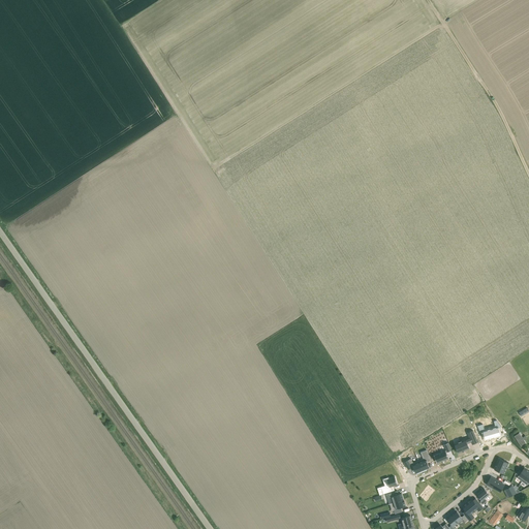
[(527,407),(522,410),(519,412),(521,416),(525,414),(524,413),(528,410),(527,407)]
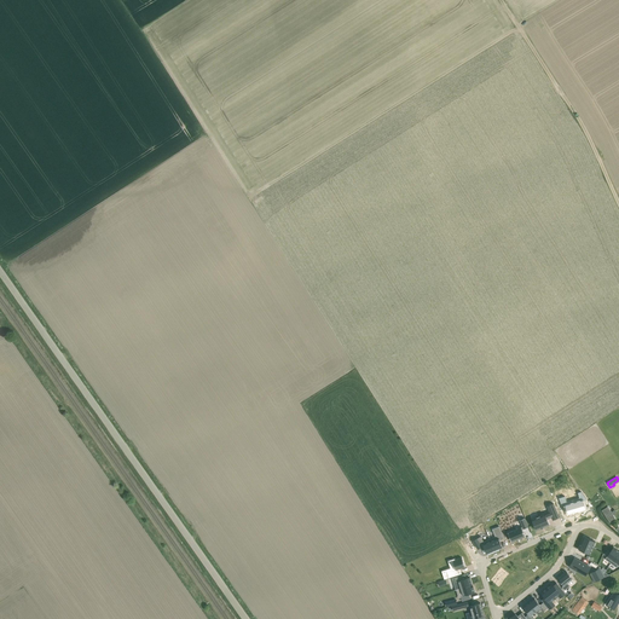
[(582,491),(578,492),(579,498),(573,499),(577,512),(585,509),(583,499),(586,499),(582,491)]
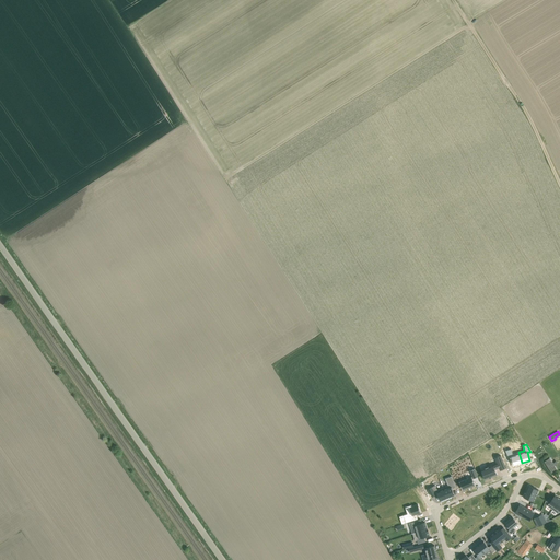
[(514,465),(522,463),(518,452),(513,454),(511,448),(505,451),(509,457),(512,456),(514,465)]
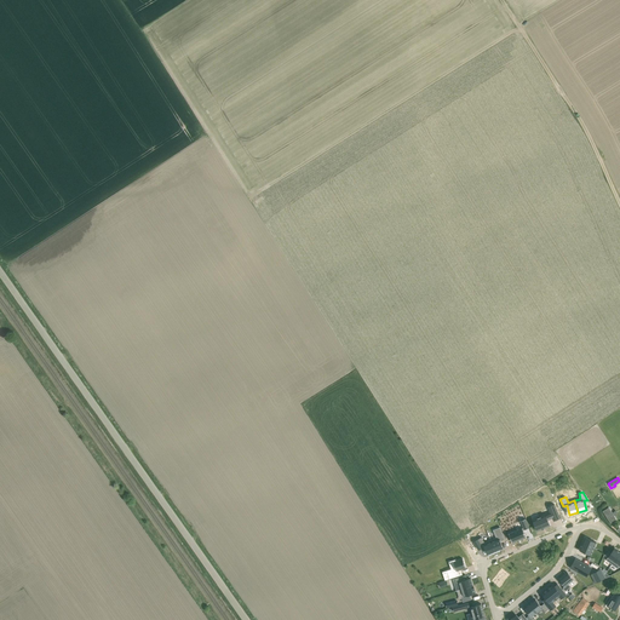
[(546,515),(533,521),(538,530),(551,526),(549,520),(552,518),(552,516),(558,514),(555,505),(549,507),(551,512),(546,515)]
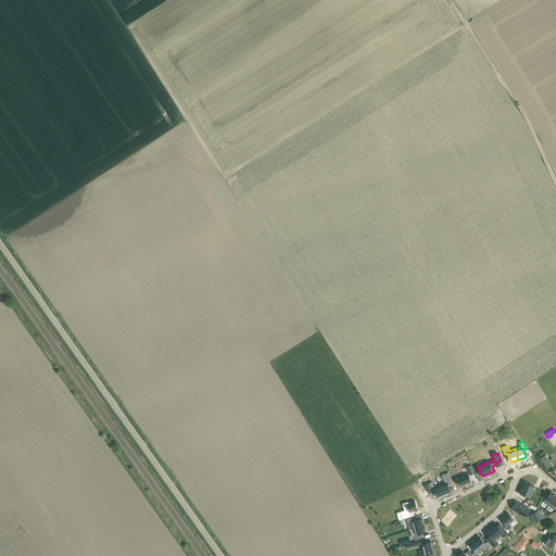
[(459,465),(469,460),(467,454),(457,458),(459,465)]
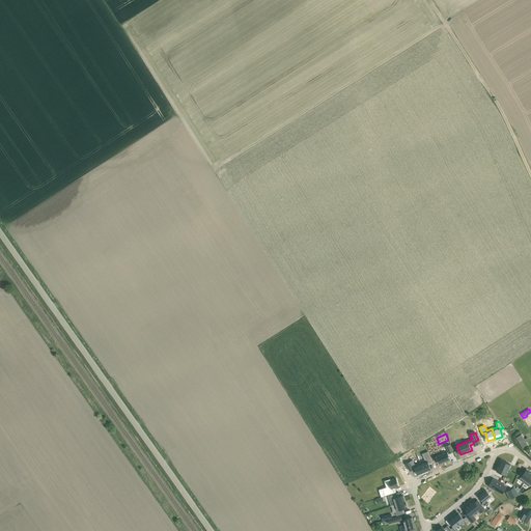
[(446,452),(436,456),(439,465),(450,459),(448,454),(449,453),(453,452),(450,444),(443,447),(446,452)]
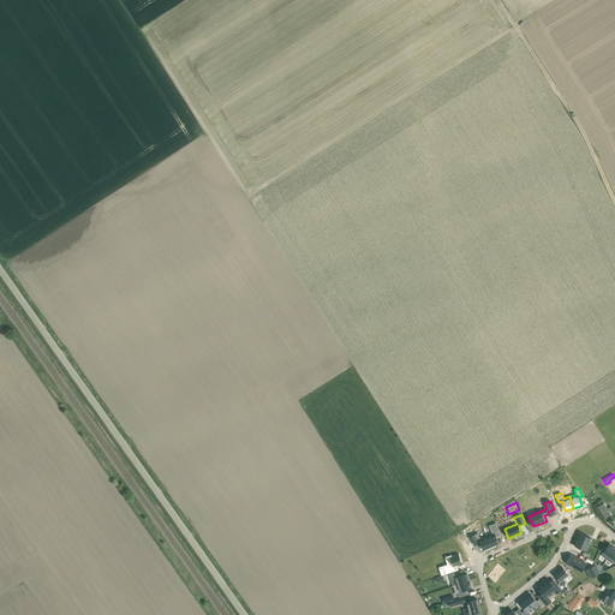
[(493,535),(488,537),(493,548),(500,544),(497,538),(502,536),(496,524),(490,526),(493,535)]
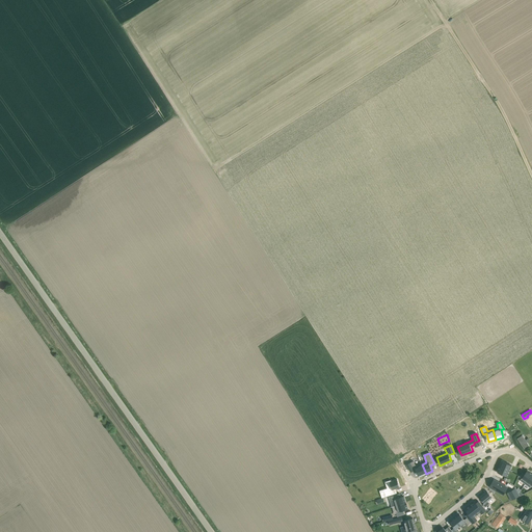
[(512,464),(502,460),(500,467),(509,471),(512,464)]
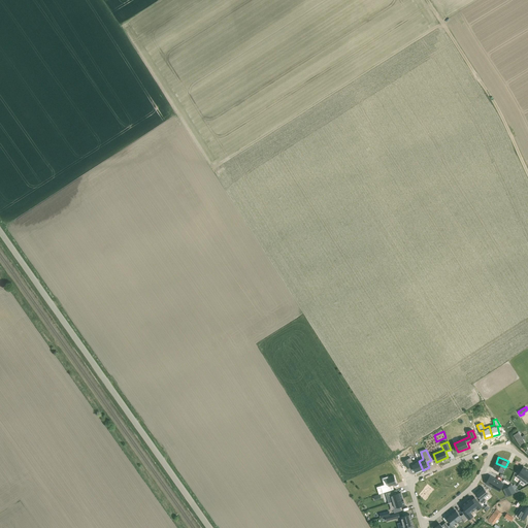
[(410,458),(403,462),(408,469),(411,467),(411,466),(413,465),(416,473),(423,470),(419,461),(414,462),(410,458)]
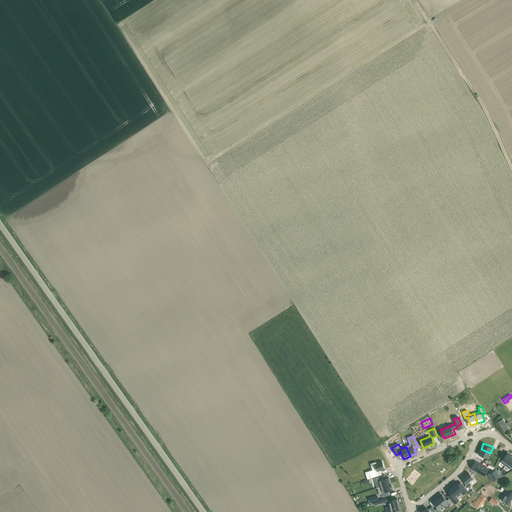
[(490,453),(481,449),(479,454),(488,458),(490,453)]
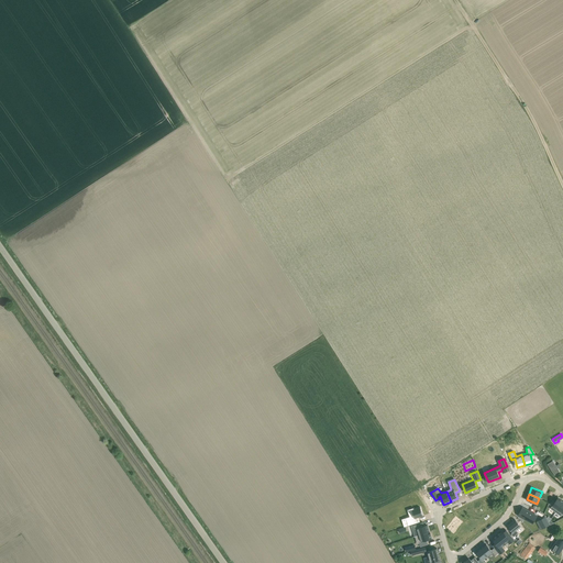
[(552,500),(550,504),(552,506),(551,508),(550,508),(555,512),(562,501),(562,500),(559,497),(555,501),(554,501),(553,499),(552,500)]
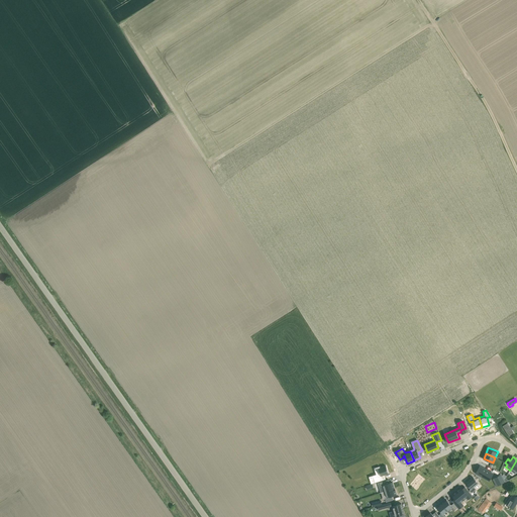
[(377,475),(373,476),(375,483),(385,480),(385,479),(384,479),(383,476),(389,474),(386,466),(381,468),(380,467),(375,468),(377,475)]
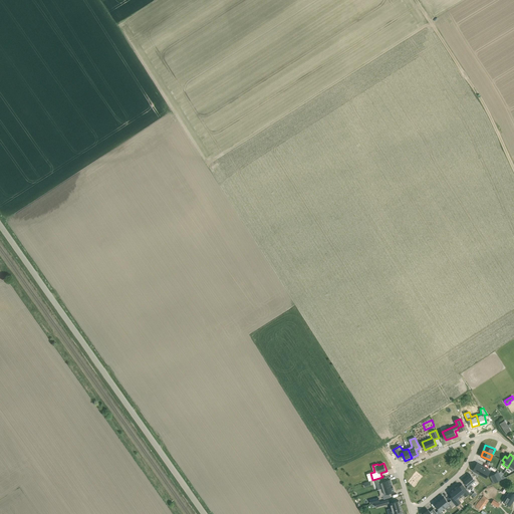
[(478,463),(474,470),(486,477),(490,470),(478,463)]
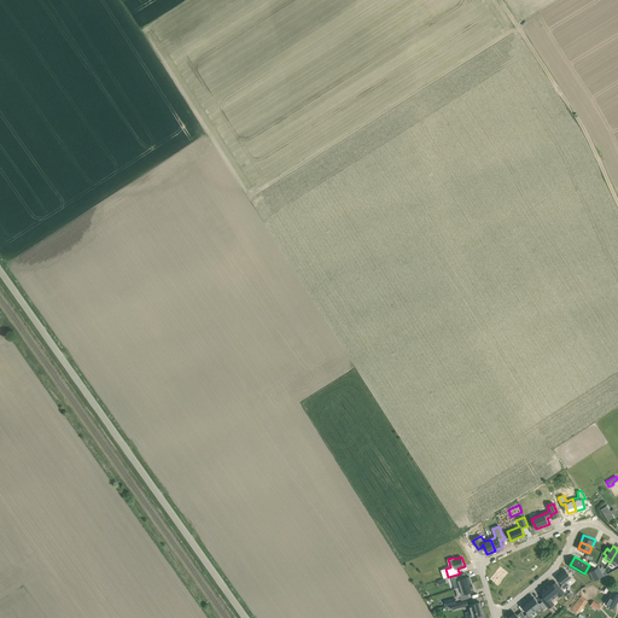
[(598,576),(594,577),(596,581),(605,576),(600,567),(595,570),(598,576)]
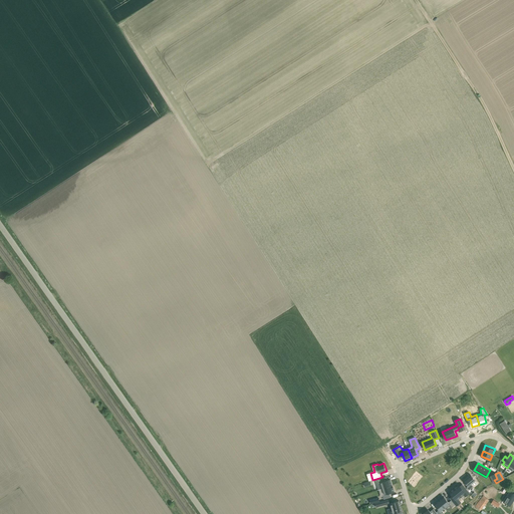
[(471,475),(464,481),(469,486),(476,480),(471,475)]
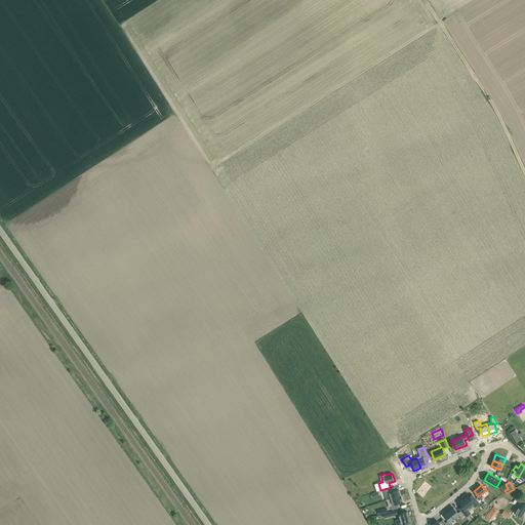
[(395,487),(387,490),(389,494),(390,493),(391,499),(401,496),(399,489),(396,490),(395,487)]
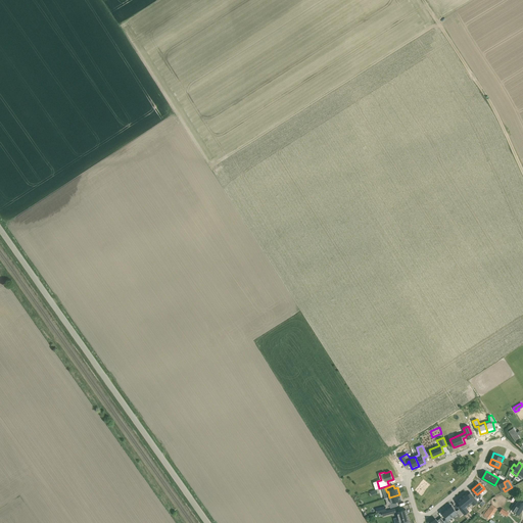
[(467,493),(463,496),(469,506),(472,504),(473,506),(478,502),(471,492),(468,494),(467,493)]
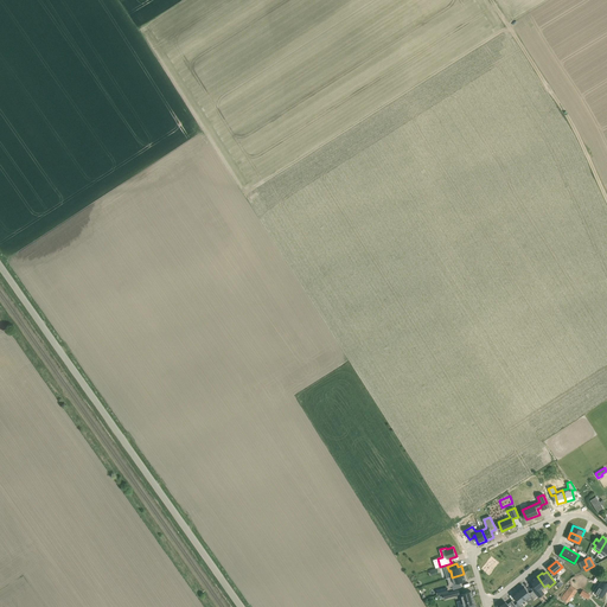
[(464,574),(452,577),(454,585),(455,585),(457,590),(462,588),(460,583),(466,581),(464,574)]
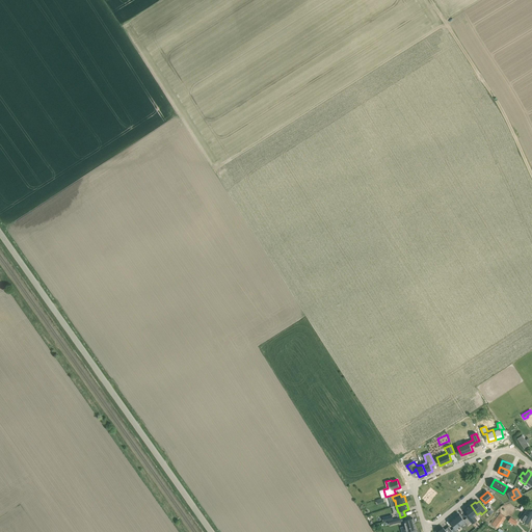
[(471,505),(466,509),(469,513),(466,515),(468,517),(471,523),(473,524),(477,520),(475,516),(477,514),(471,505)]
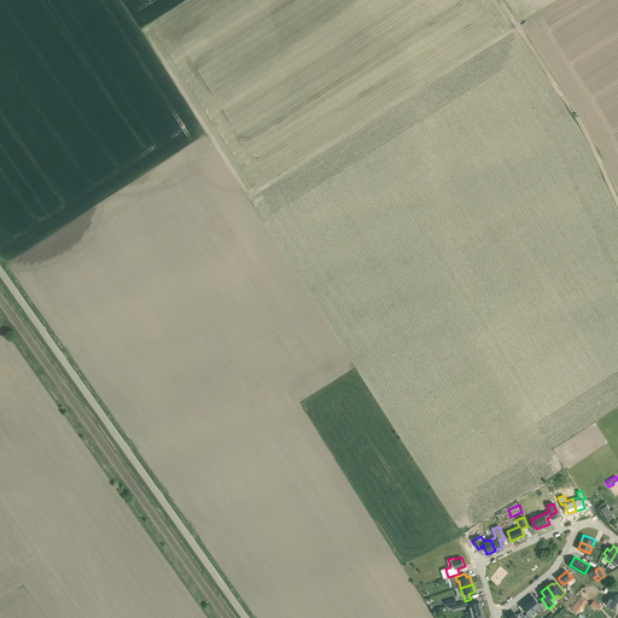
[(606,604),(613,608),(617,600),(617,593),(613,590),(606,604)]
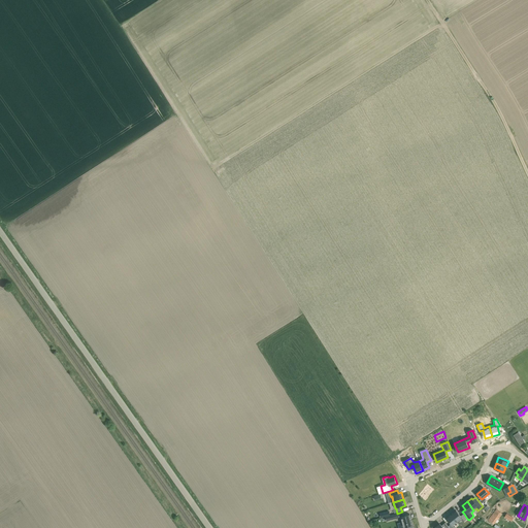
[(488,520),(494,524),(502,514),(497,509),(488,520)]
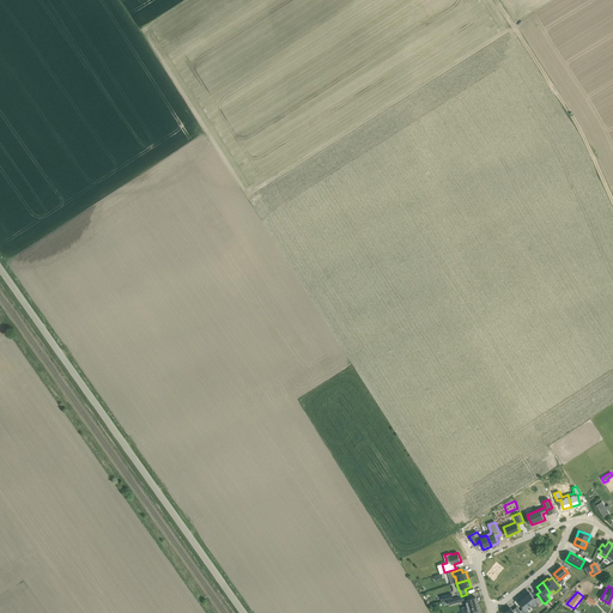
[(529,593),(525,596),(530,605),(536,601),(539,605),(542,602),(539,596),(535,599),(529,593)]
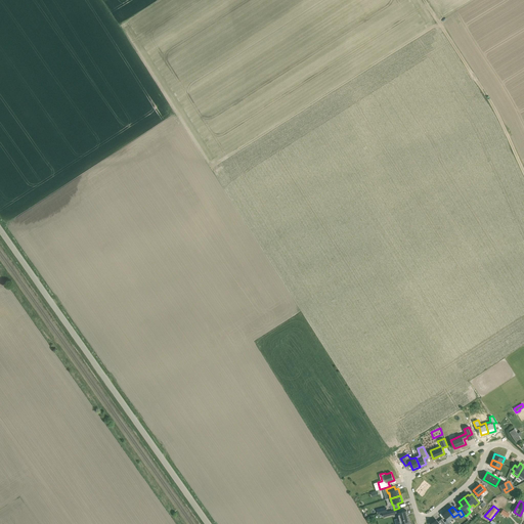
[(448,510),(443,514),(448,520),(445,522),(446,523),(451,523),(452,523),(449,521),(453,517),(448,510)]
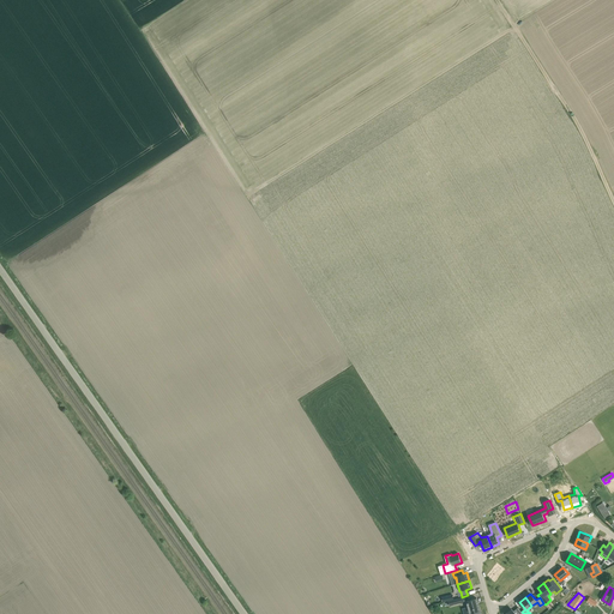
[(465,601),(469,613),(470,613),(480,611),(476,599),(465,601)]
